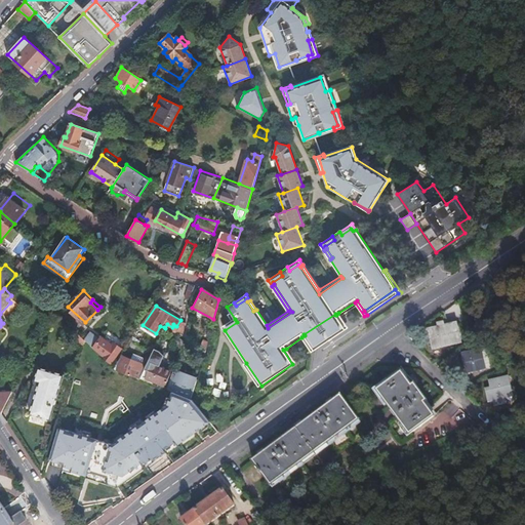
[(348,327),(338,313),(336,315),(346,329),(348,327)]
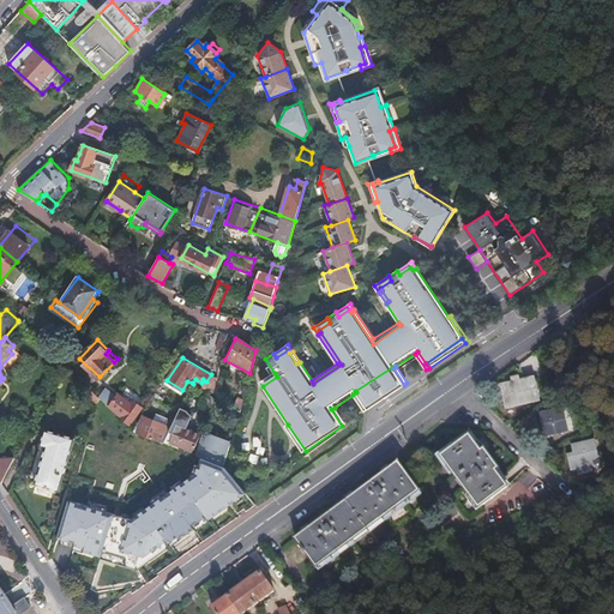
[(356,392),(367,409),(404,385),(393,368),(392,368),(392,367),(355,391),(356,392)]
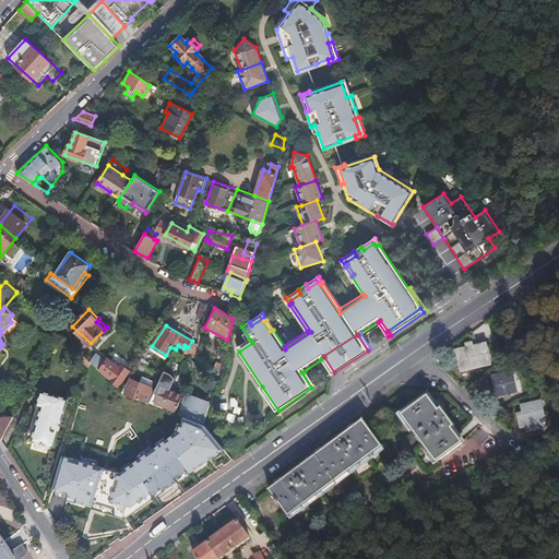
[(252,343),(250,340),(237,348),(239,352),(252,343)]
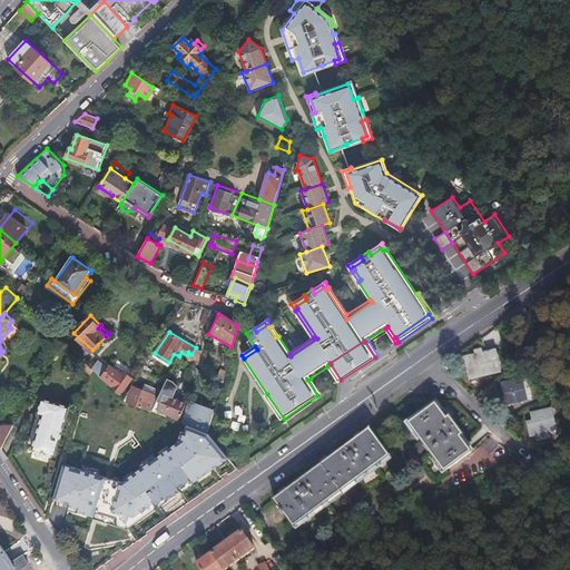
[(520,357),(488,365),(492,386),(524,380),(520,357)]
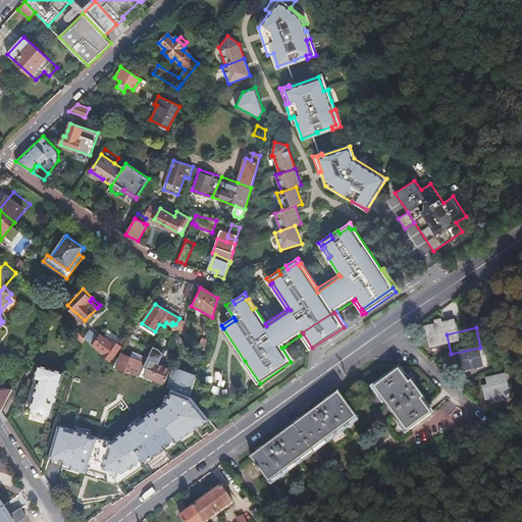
[(85,338),(79,332),(73,338),(82,347),(85,338)]
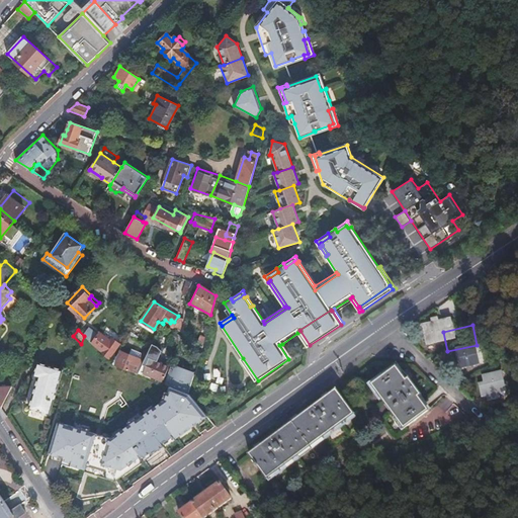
[(89,331),(85,336),(90,342),(95,336),(89,331)]
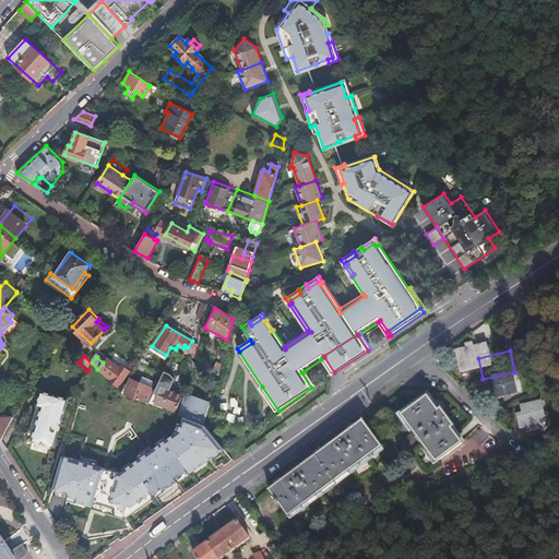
[(334,372),(324,357),(321,359),(332,375),(334,372)]
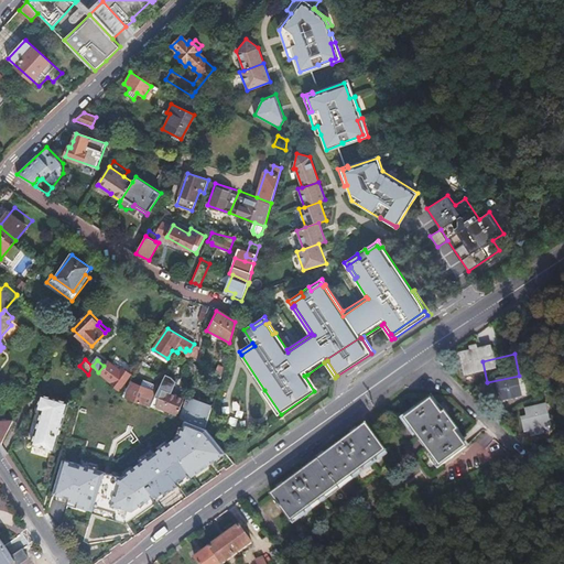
[(193,376),(196,366),(190,362),(187,371),(188,373),(193,376)]
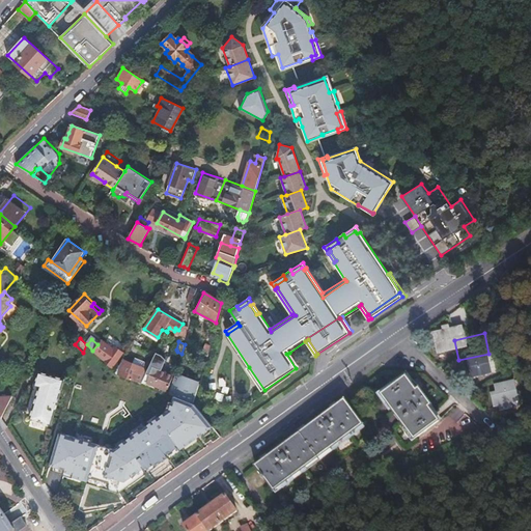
[(98,344),(92,351),(115,365),(122,353),(117,350),(116,351),(103,343),(102,346),(98,344)]
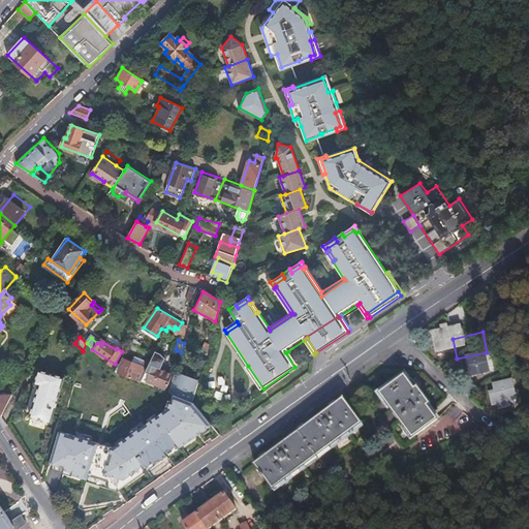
[(203,342),(199,352),(206,353),(209,343),(203,342)]
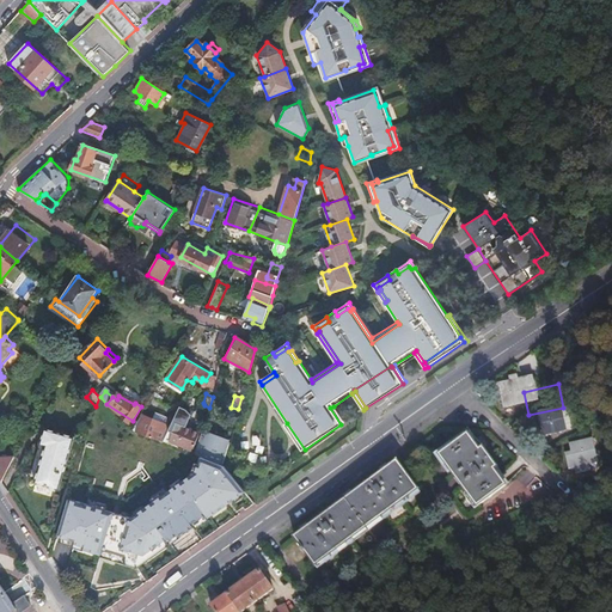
[(344,423),(334,407),(330,408),(341,424),(344,423)]
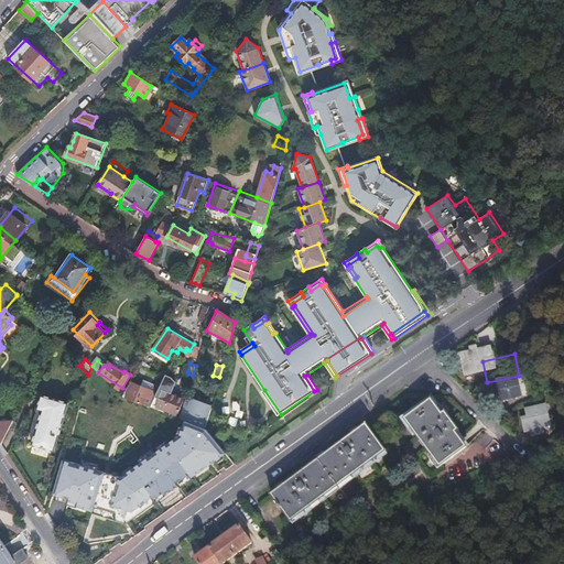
[(170,378),(164,376),(150,408),(155,410),(155,409),(163,412),(177,416),(183,399),(170,393),(174,382),(170,378)]
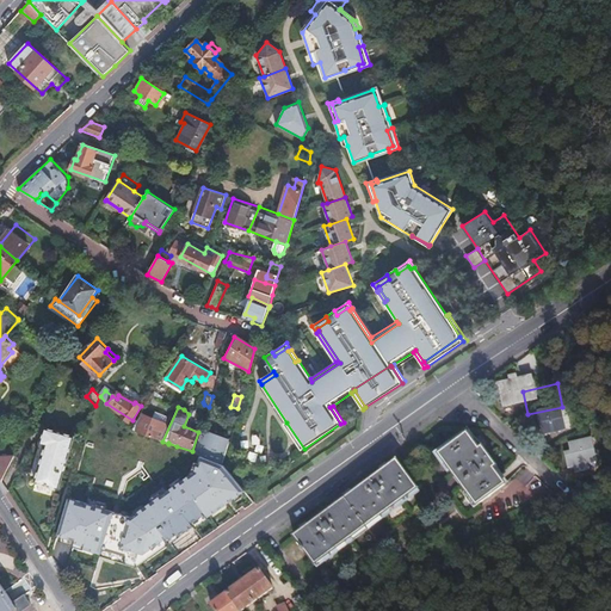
[(142,413),(133,427),(137,431),(159,440),(168,421),(165,420),(162,424),(153,419),(142,413)]
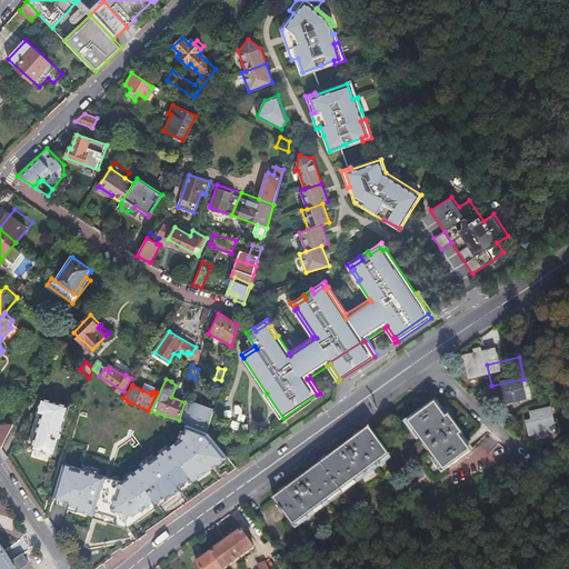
[(546,385),(525,390),(528,411),(550,407),(546,385)]
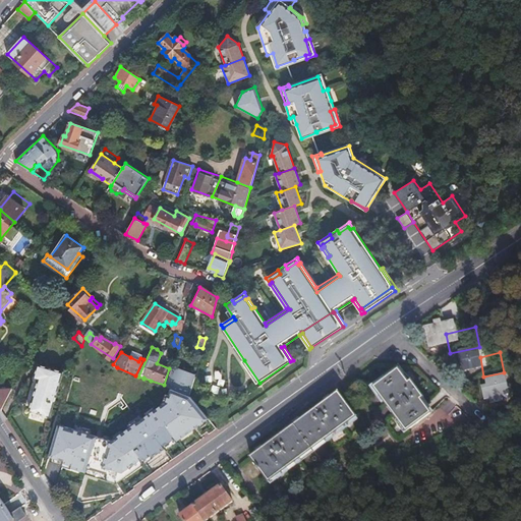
[(259,383),(244,360),(242,361),(256,385),(259,383)]
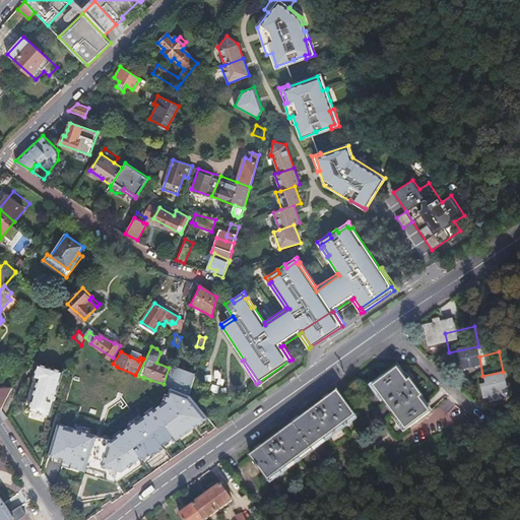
[(39,379),(28,410),(49,416),(63,372),(38,364),(34,378),(39,379)]
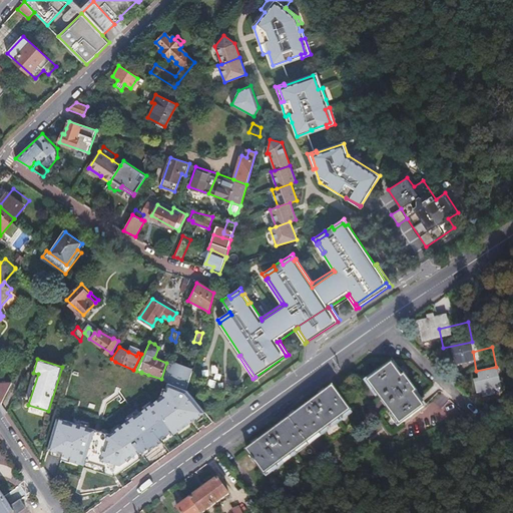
[(173,362),(172,365),(187,371),(188,368),(173,362)]
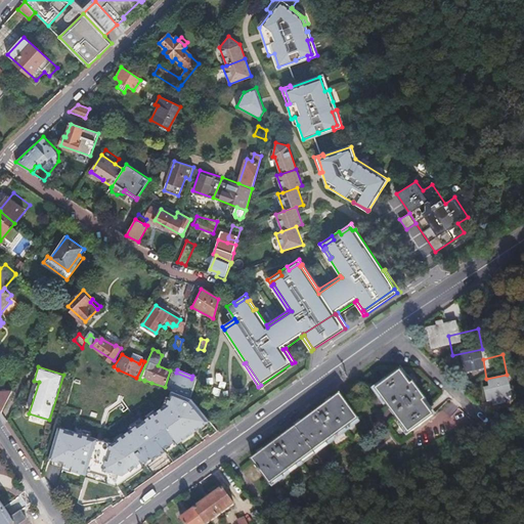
[(176,373),(172,370),(166,389),(172,392),(189,399),(195,380),(191,379),(176,373)]
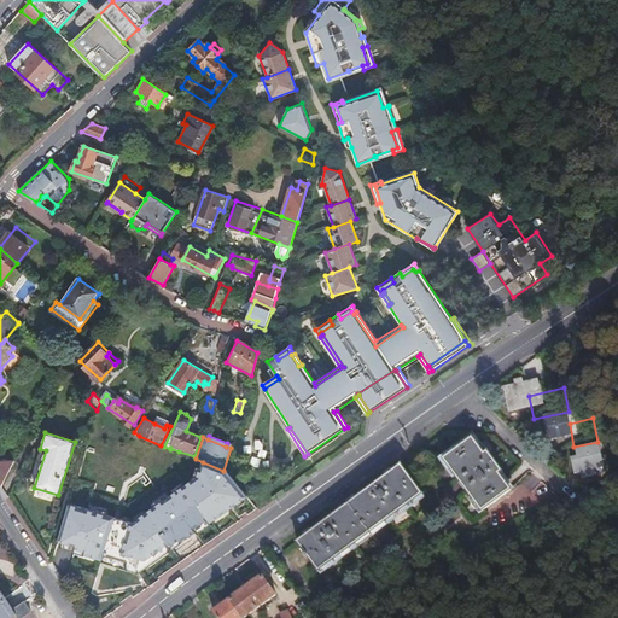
[(472,438),(444,460),(483,508),(511,484),(501,472),(506,468),(490,449),(485,452),(472,438)]
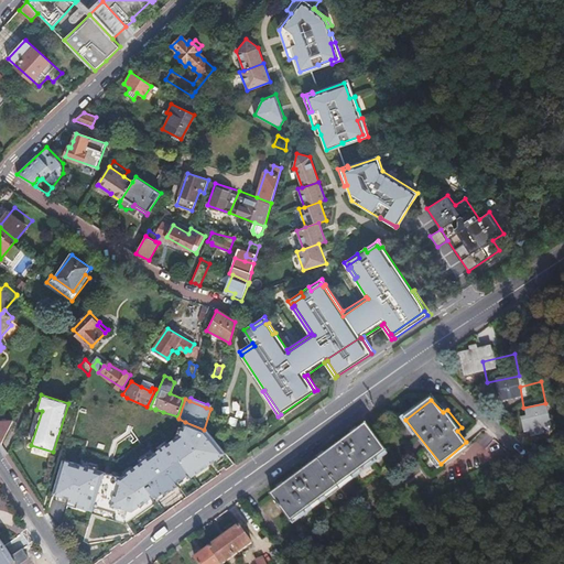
[(563,412),(549,416),(553,437),(563,435),(563,412)]
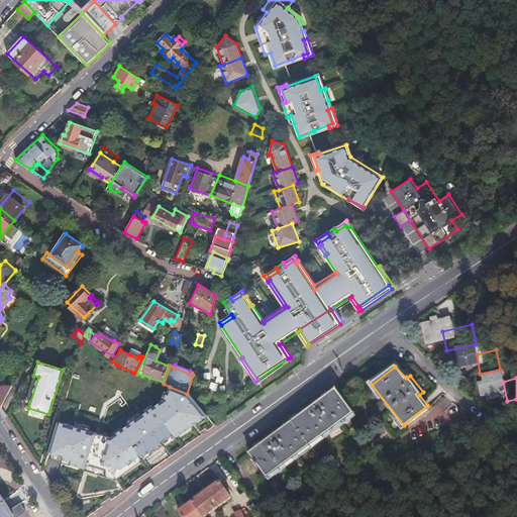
[(0,387),(0,406),(9,391),(10,387),(0,387)]
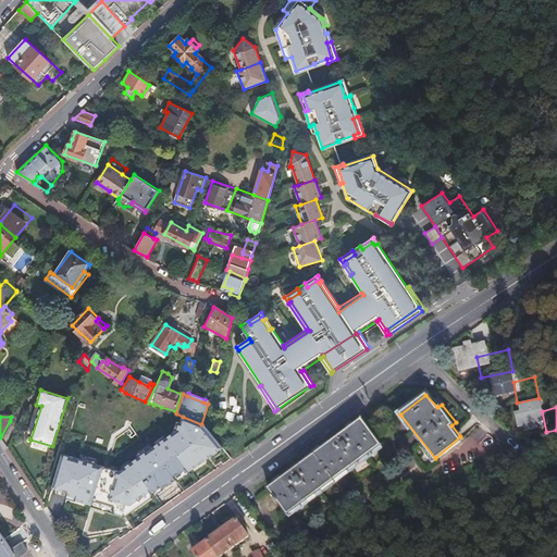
[(118,472),(62,454),(51,490),(67,494),(66,499),(125,518),(223,449),(201,424),(183,417),(178,430),(118,472)]
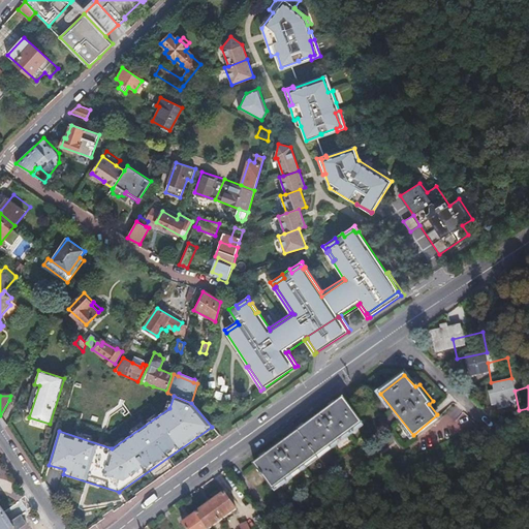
[(361,427),(344,401),(254,464),(272,491),(361,427)]
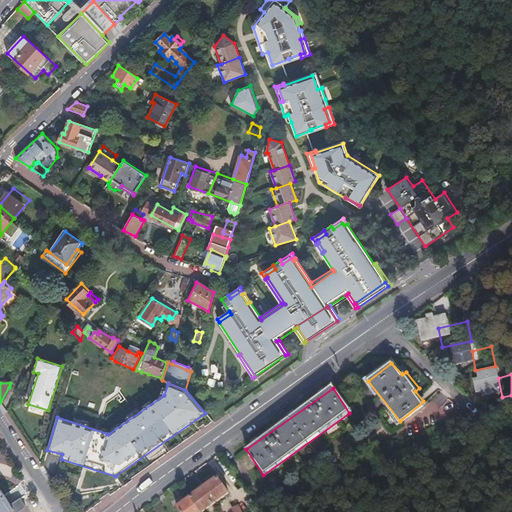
[(231,485),(203,505),(207,511),(227,511),(242,502),(231,485)]
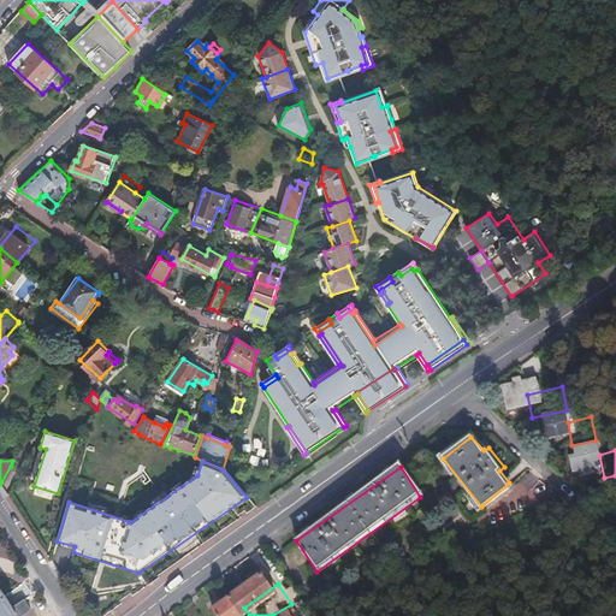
[(0,588),(0,615),(11,615),(15,614),(16,615),(21,615),(30,610),(23,599),(11,606),(0,588)]
